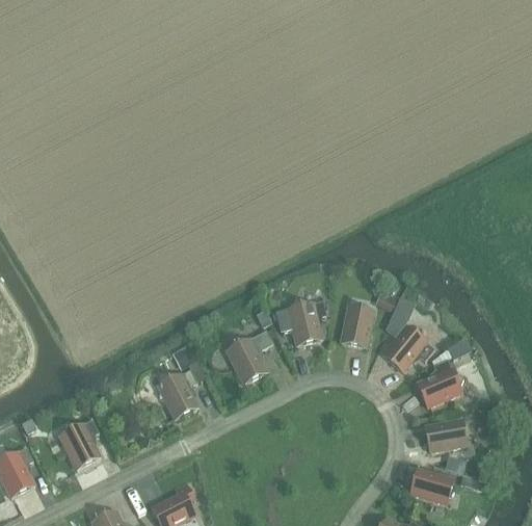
[(375,303),(393,311),(400,296),(386,289),(383,293),(380,292),(375,303)]
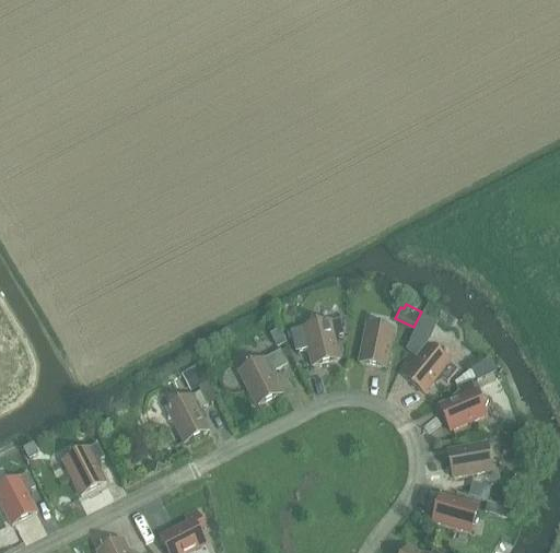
[(303,324),(290,327),(294,348),(308,345),(312,362),(339,355),(334,332),(345,330),(340,315),(324,318),(315,313),(308,322),(303,324)]
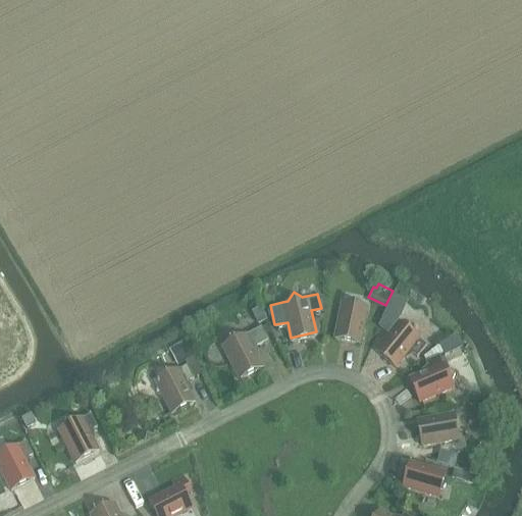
[(360,340),(367,304),(342,299),(334,334),(360,340)]
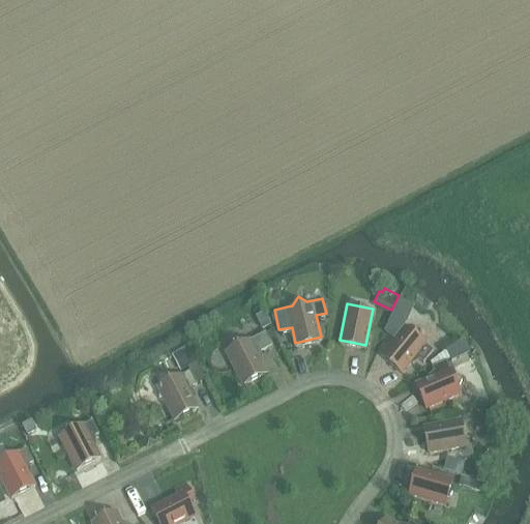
[(263,310),(254,314),(261,327),(269,322),(263,310)]
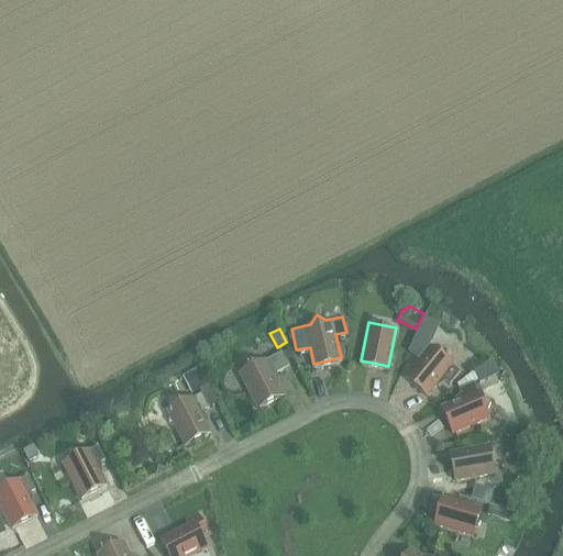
[(450,380),(460,368),(446,357),(445,346),(434,347),(430,343),(405,374),(427,391),(441,374),(450,380)]
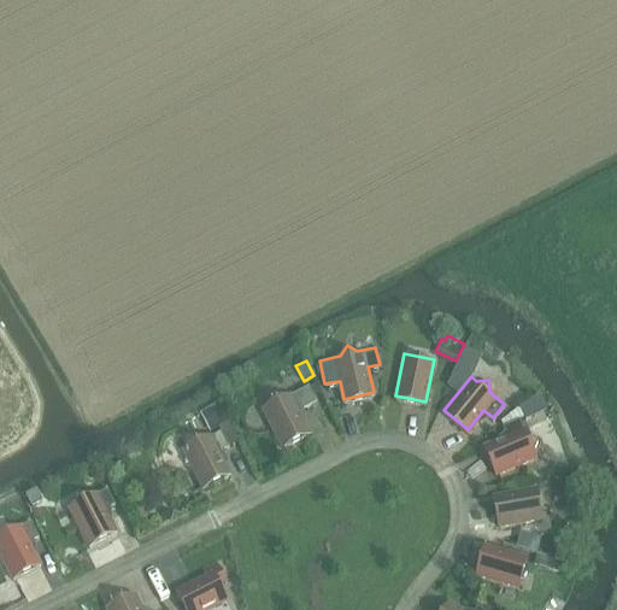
[(269,403),(263,405),(282,445),(310,430),(298,408),(309,403),(315,399),(306,383),(300,386),(282,396),(271,391),(269,403)]
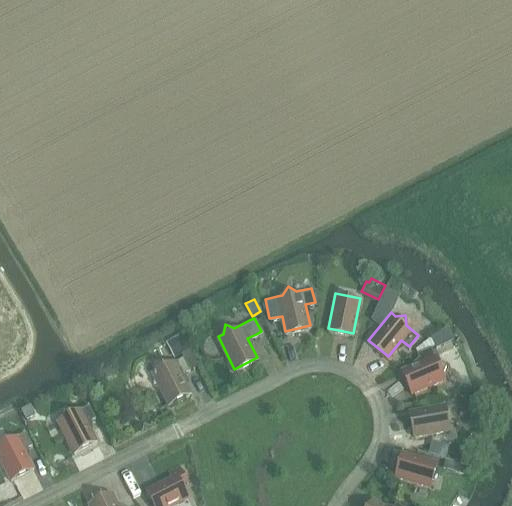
[(446,326),(431,336),(435,347),(452,339),(446,326)]
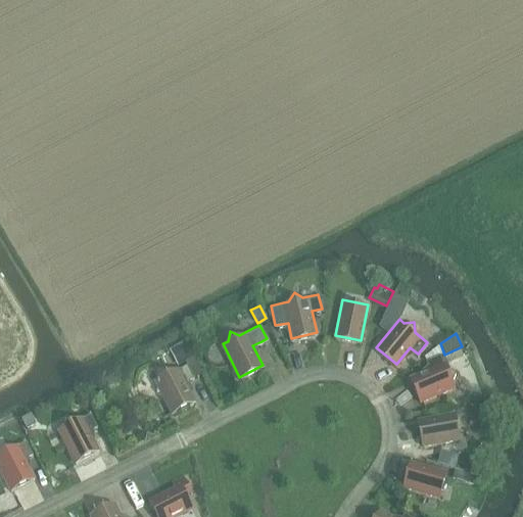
[(182,341),(169,348),(176,362),(190,355),(182,341)]
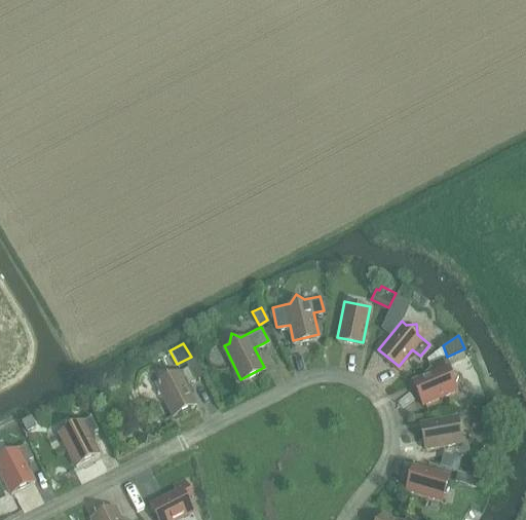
[(454,381),(458,372),(449,368),(443,354),(428,360),(433,369),(412,377),(422,402),(457,386),(454,381)]
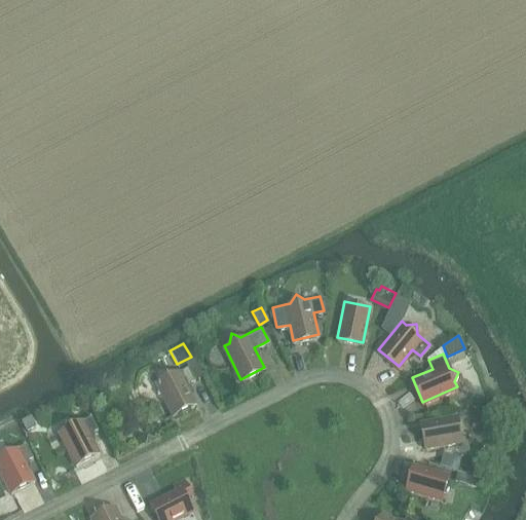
[(161,378),(156,380),(173,413),(196,402),(186,382),(195,377),(188,364),(173,372),(163,368),(161,378)]
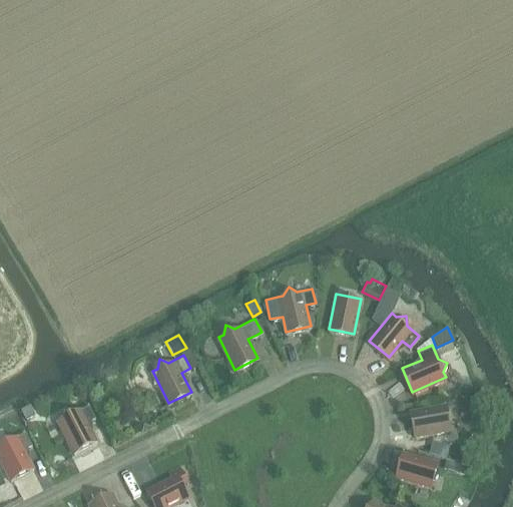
[(465,396),(450,399),(452,410),(468,407),(465,396)]
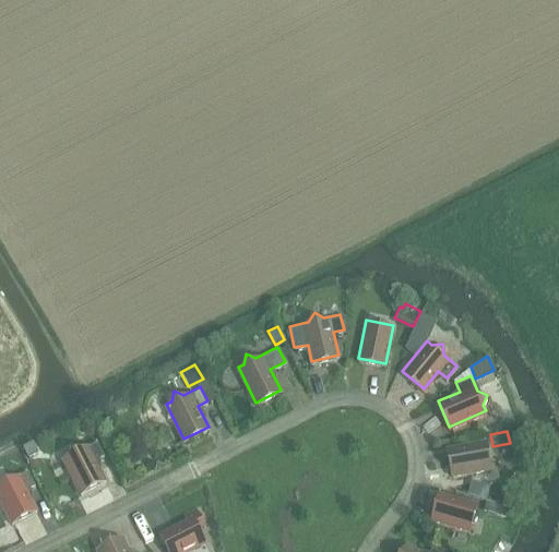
[(34,438),(24,443),(28,454),(35,451),(37,444),(34,438)]
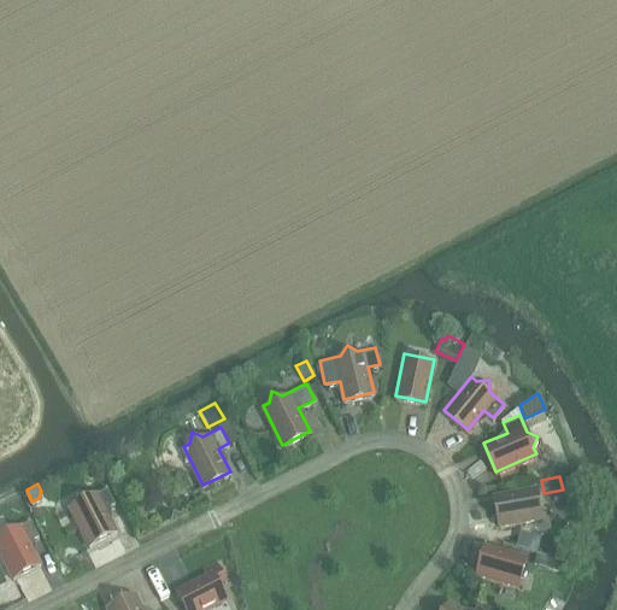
[(75,500),(69,504),(89,543),(117,529),(105,505),(116,500),(107,485),(90,493),(78,490),(75,500)]
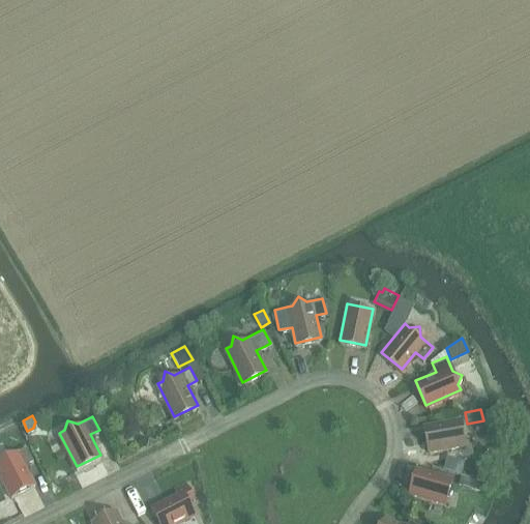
[(429,449),(465,442),(461,416),(423,424),(429,449)]
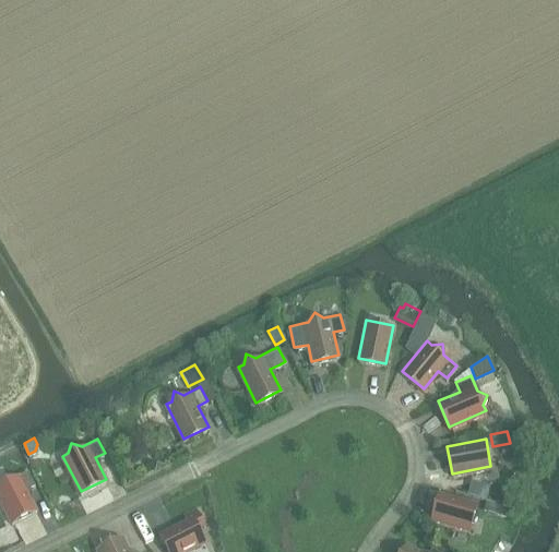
[(22,457),(0,468),(0,498),(12,520),(37,508),(26,488),(35,482),(28,468),(22,457)]
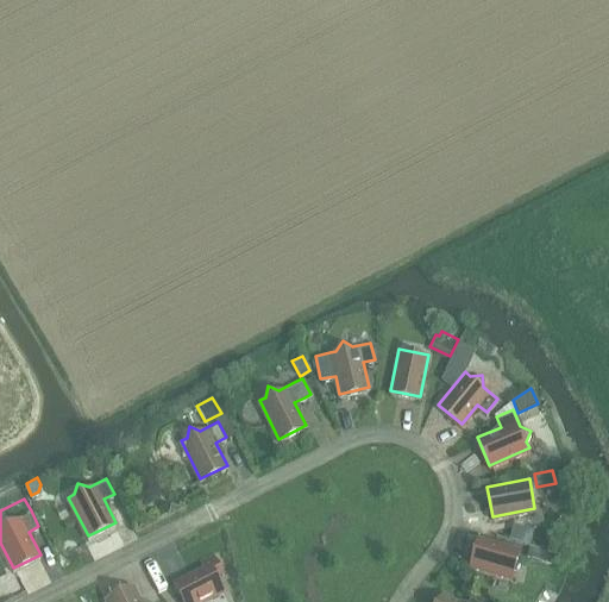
[(478,535),(470,564),(476,565),(471,582),(491,601),(500,572),(512,576),(520,547),(478,535)]
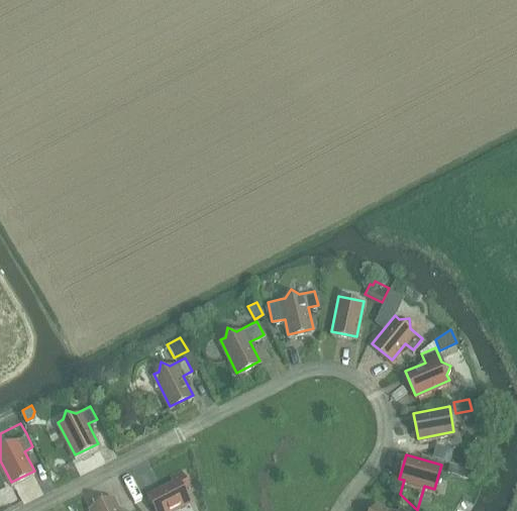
[(448,461),(446,469),(468,475),(470,466),(448,461)]
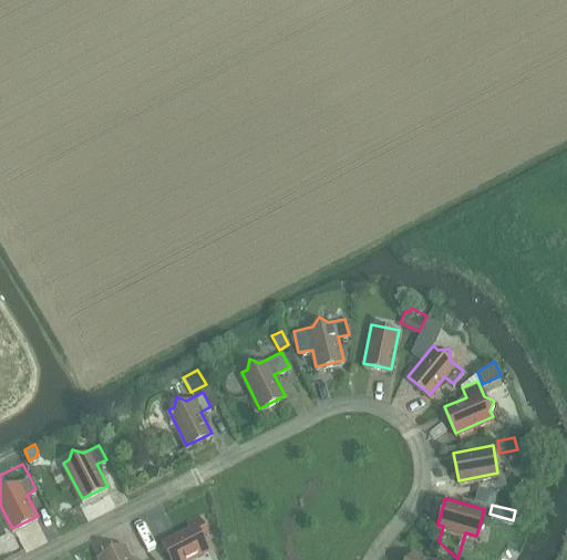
[(192,525),(162,540),(172,559),(184,559),(208,548),(200,532),(207,529),(198,512),(187,518),(192,525)]
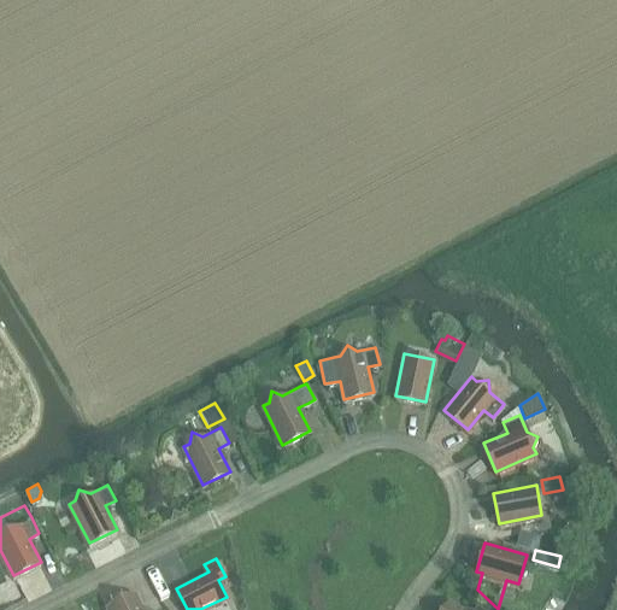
[(152,609),(144,609),(134,591),(107,604),(109,609),(157,609),(157,608),(152,609)]
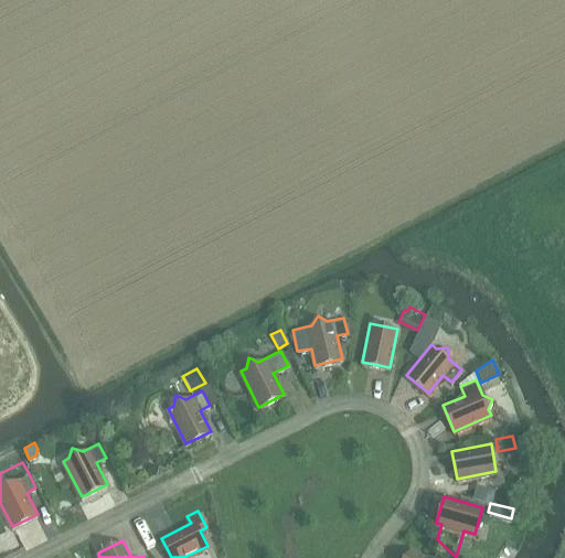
[(448,557),(437,550),(432,557),(428,557),(412,547),(404,557),(448,557)]
